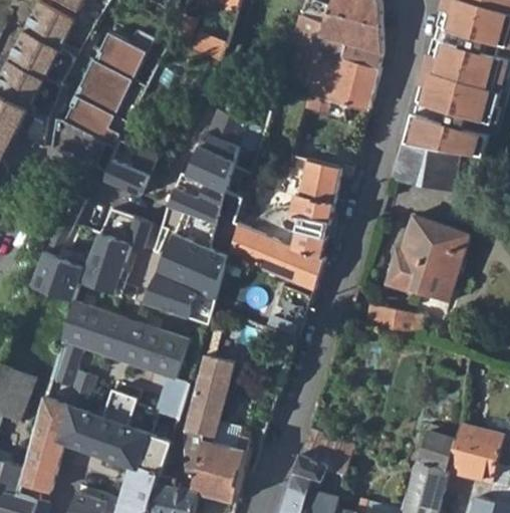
[(53,0),(75,11),(80,0),(53,0)]
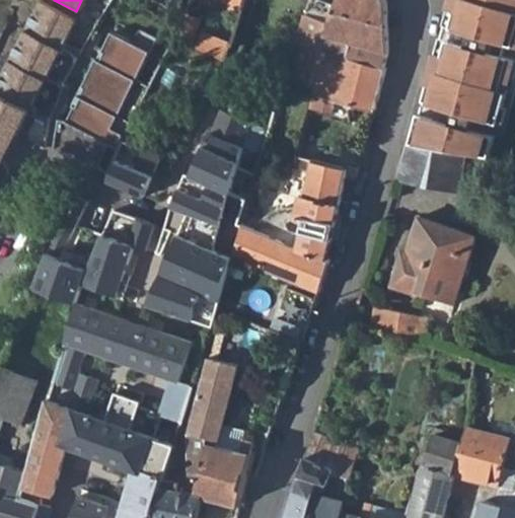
[(215,0),(216,0),(240,8),(242,0),(215,0)]
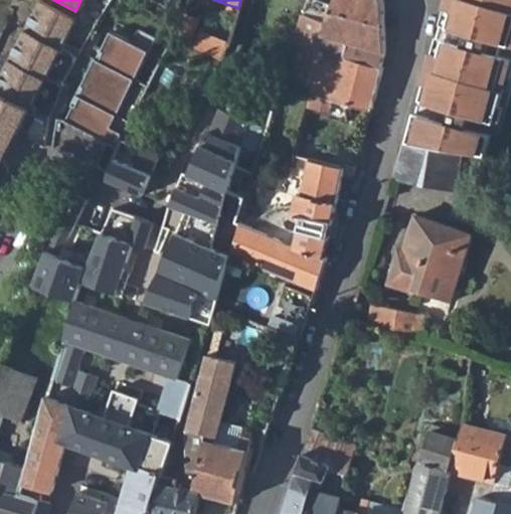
[(378,69),(381,52),(381,50),(380,4),(378,0),(328,0),(327,5),(312,0),(304,0),(279,75),(280,78),(306,87),(314,60),(339,68),(342,58),(378,69)]
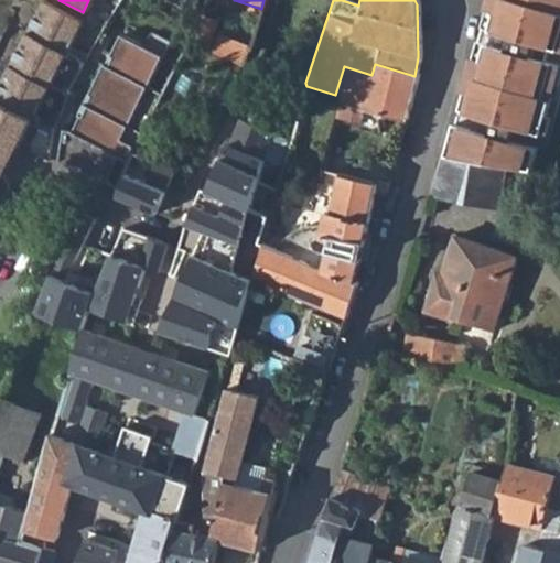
[(559,0),(503,0),(493,34),(508,40),(545,51),(559,55),(559,0)]
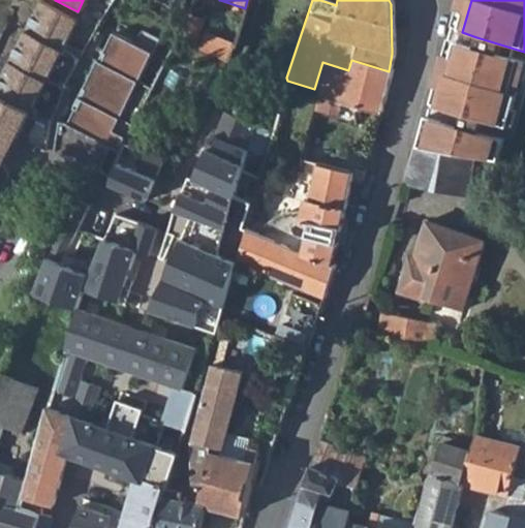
[(35,2),(0,73),(0,117),(24,120),(72,21),(35,2)]
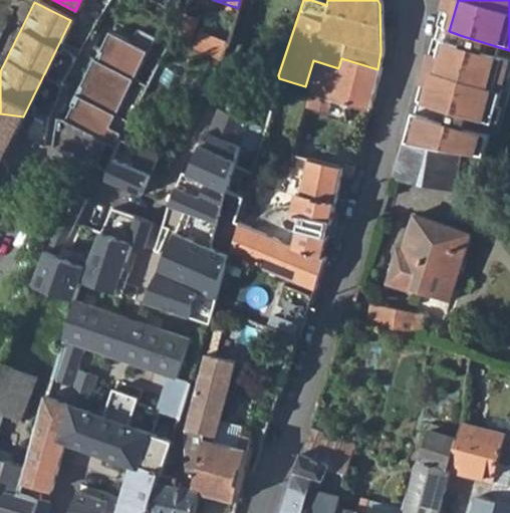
[(56,116),(114,148),(119,137),(105,130),(151,41),(136,32),(128,43),(107,31),(96,50),(98,51),(93,60),(91,58),(89,57),(73,84),(76,85),(70,94),(71,95),(66,105),(64,103),(56,116)]
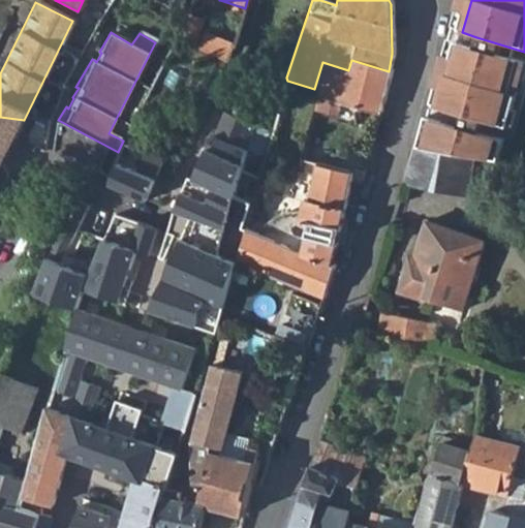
[(198,52),(222,63),(225,62),(230,47),(234,48),(235,43),(204,33),(198,52)]
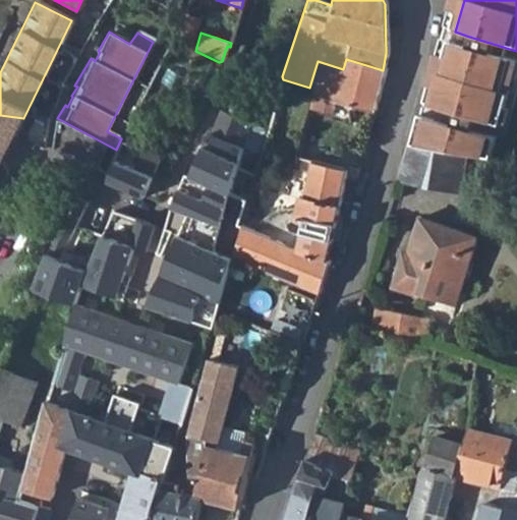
[(469,37),(464,51),(499,60),(503,47),(469,37)]
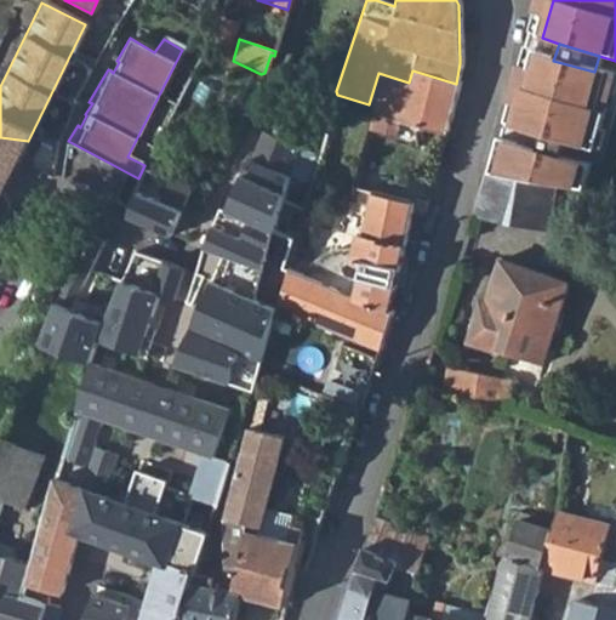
[(534,55),(523,91),(587,111),(598,73),(594,72),(553,61),(534,55)]
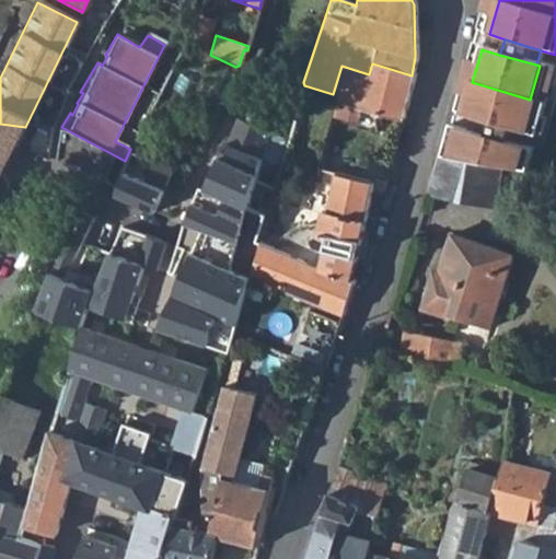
[(357,124),(361,109),(400,120),(400,119),(412,76),(372,63),(369,74),(342,66),(333,94),(335,95),(331,117),(357,124)]
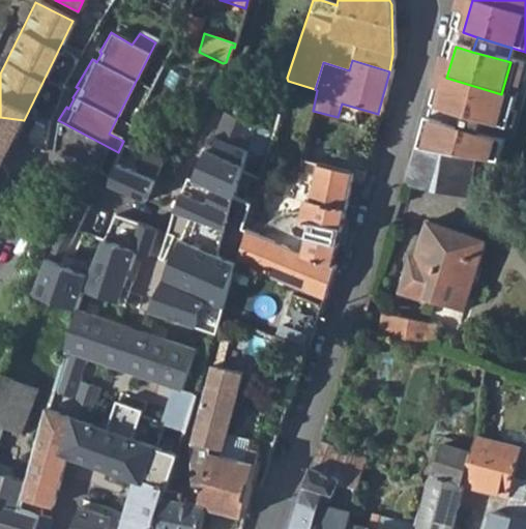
[(432,111),(457,120),(477,125),(502,130),(512,97),(501,94),(446,78),(441,76),(432,111)]
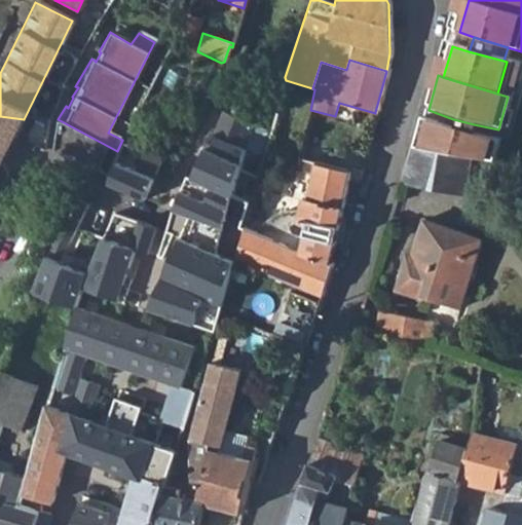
[(78,87),(75,86),(64,105),(66,106),(68,108),(73,98),(72,97),(78,87)]
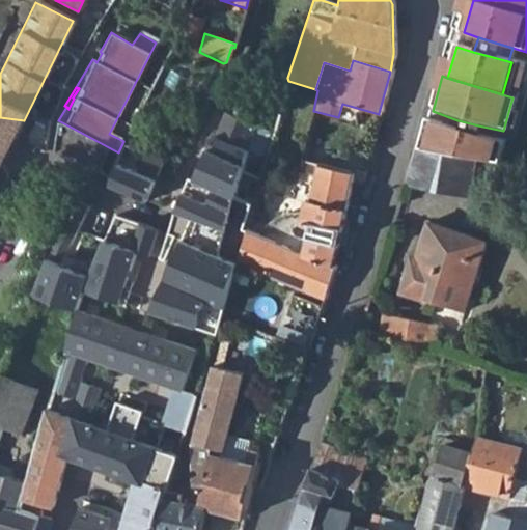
[(0,145),(6,148),(9,142),(14,143),(24,120),(0,117),(0,145)]
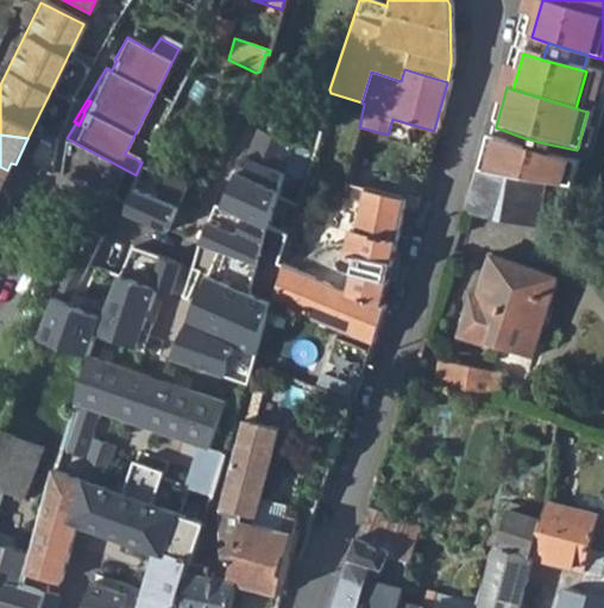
[(524,138),(522,150),(546,156),(548,144),(524,138)]
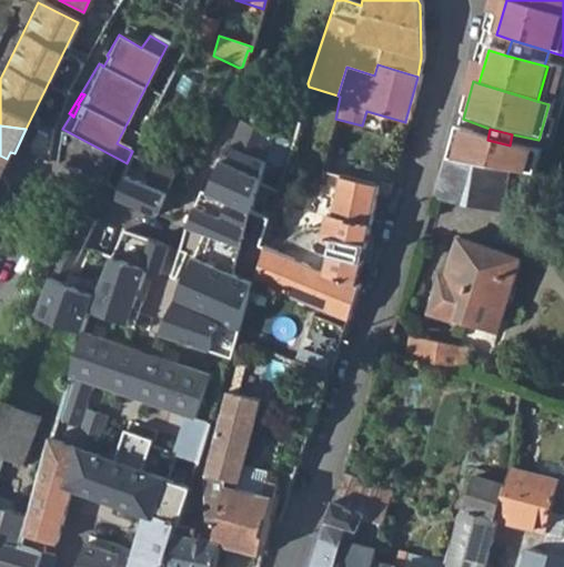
[(456,131),(447,161),(506,172),(522,174),(530,150),(510,145),(487,140),(456,131)]
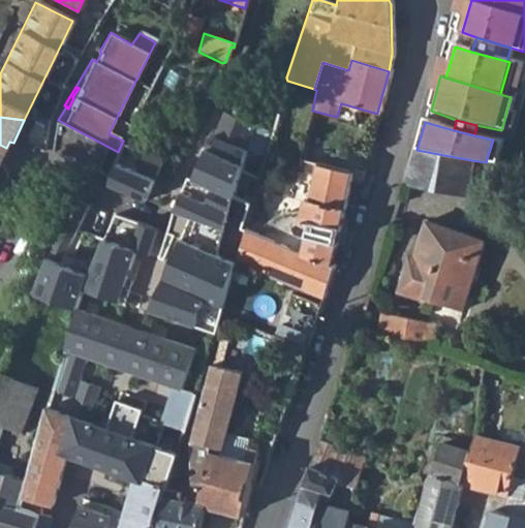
[(214,141),(178,217),(228,236),(254,157),(214,141)]
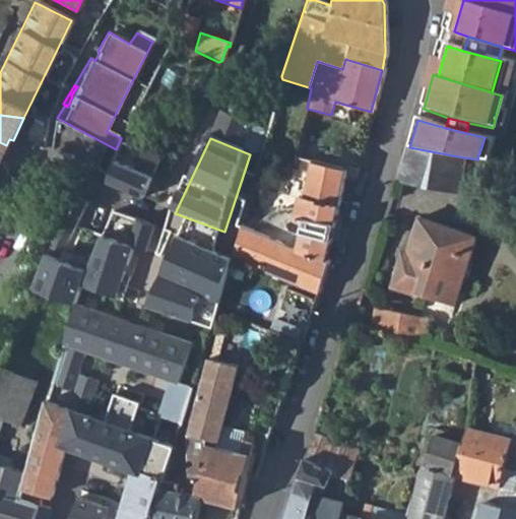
[(324,146),(299,139),(295,157),(312,161),(321,164),(324,146)]
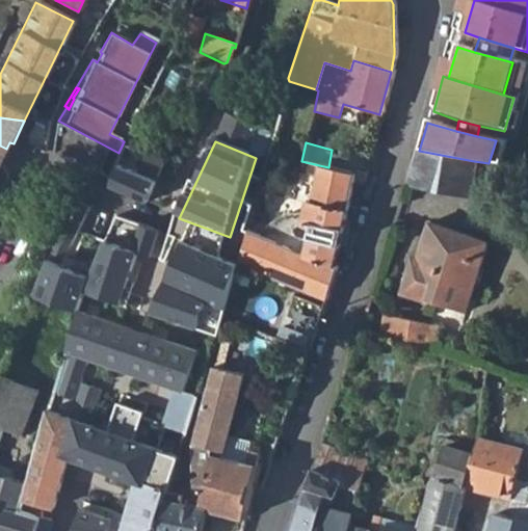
[(9,151),(6,149),(0,160),(0,167),(1,168),(9,151)]
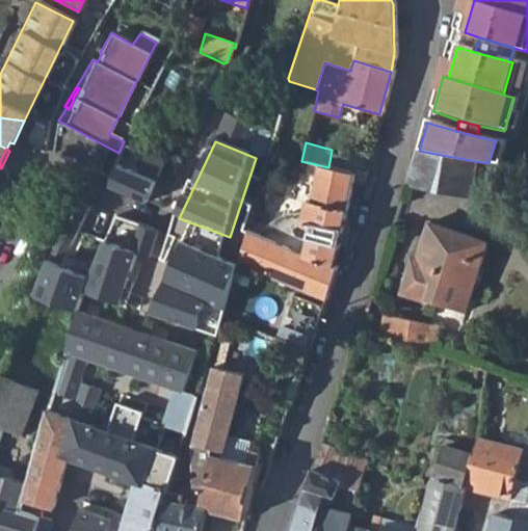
[(466,200),(474,161),(419,151),(414,150),(403,186),(466,200)]
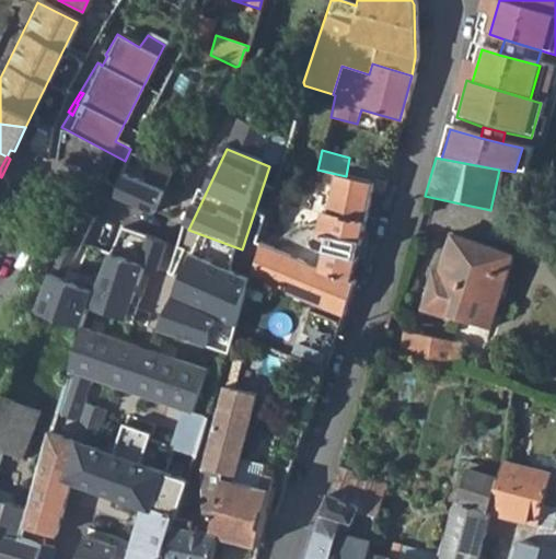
[(112,200),(157,220),(176,175),(132,159),(112,200)]
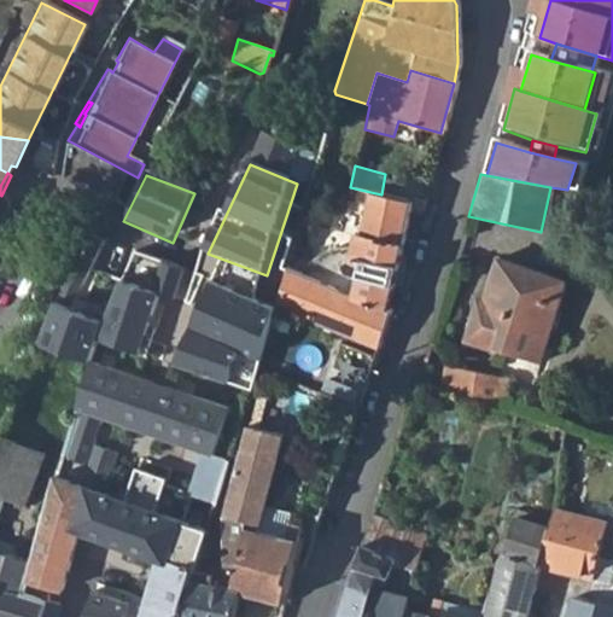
[(346,197),(368,203),(371,192),(350,187),(349,187),(346,197)]
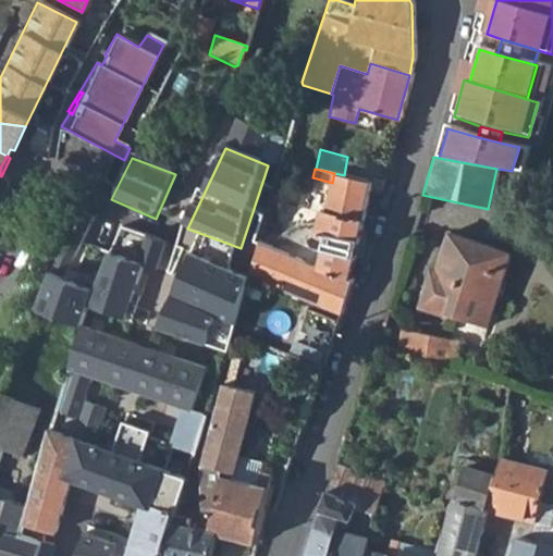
[(367,190),(378,192),(380,182),(369,178),(368,182),(344,175),(334,173),(332,183),(324,213),(359,222),(367,190)]
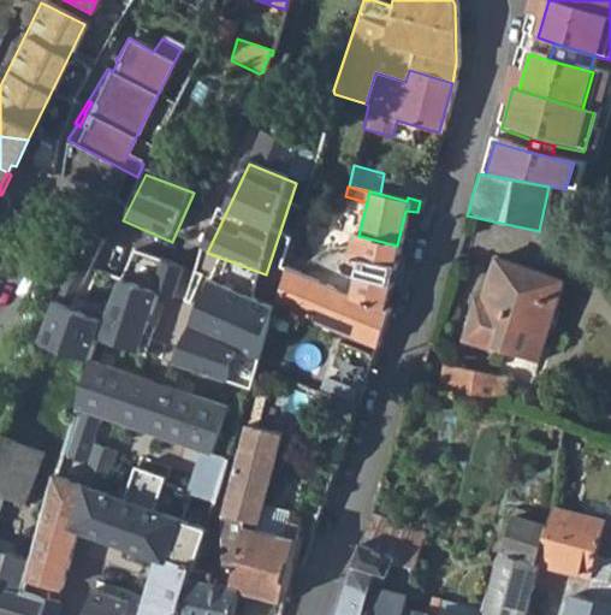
[(397,246),(359,236),(353,235),(349,249),(346,248),(344,247),(343,247),(340,246),(338,246),(336,246),(333,246),(332,246),(330,246),(325,247),(321,249),(318,250),(314,253),(310,256),(308,260),(306,264),(304,268),(303,270),(303,272),(284,264),(284,266),(279,282),(273,302),(272,307),(372,348),(385,309),(383,308),(397,246)]
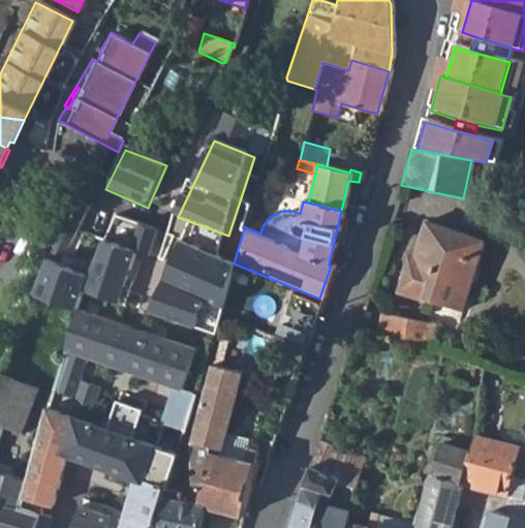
[(484,241),(426,221),(412,257),(407,256),(399,280),(426,289),(424,299),(460,311),(484,241)]
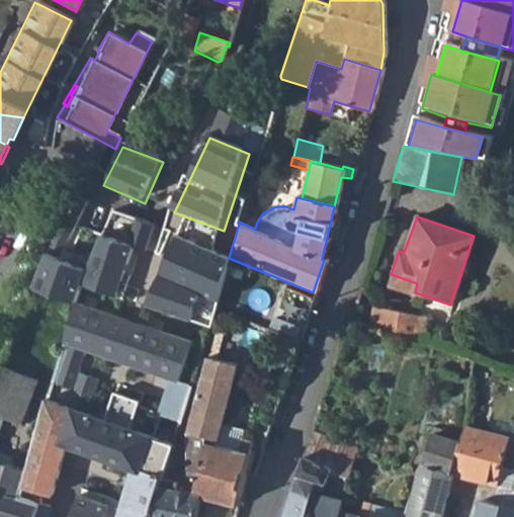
[(138,252),(102,240),(89,274),(83,290),(118,303),(138,252)]
